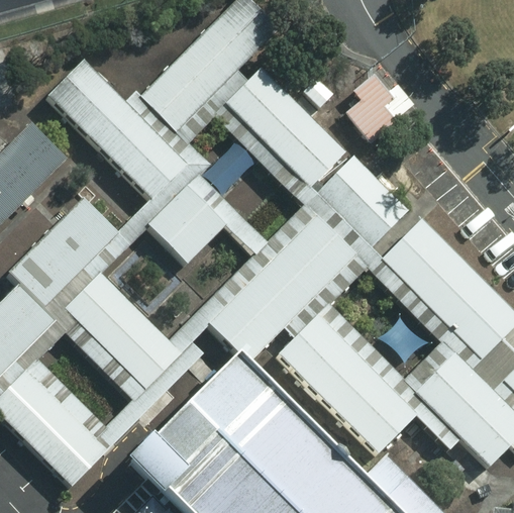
[(280,27),(252,0),(234,0),(140,96),(135,90),(126,100),(84,58),(47,95),(152,199),(119,232),(131,244),(149,226),(187,264),(225,224),(252,253),(268,239),(201,175),(213,164),(191,142),(216,116),(299,197),(344,150),(262,68),(249,80),(238,70),(280,27)]
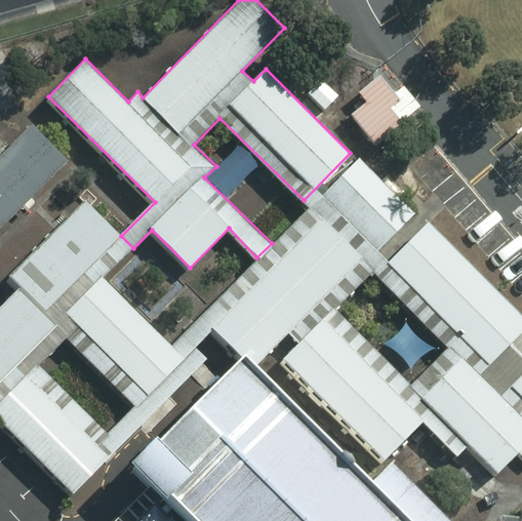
[(368,101),(353,113),(378,144),(405,122),(403,119),(422,104),(405,83),(396,91),(380,73),(360,90),(368,101)]
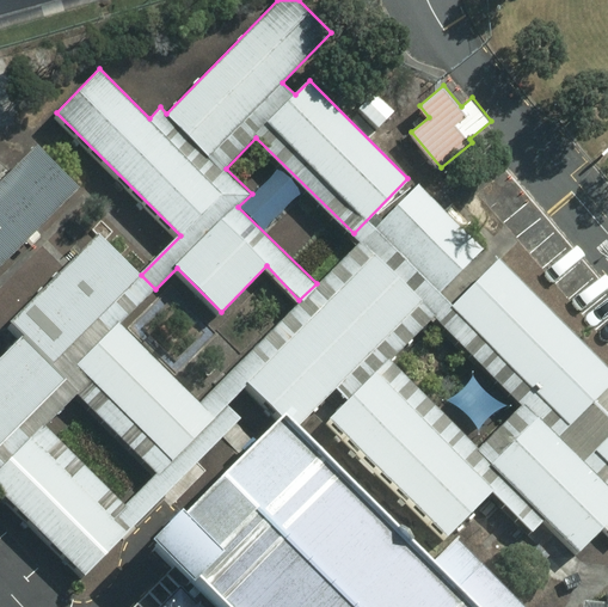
[(397,109),(376,90),(360,108),(380,126),(397,109)]
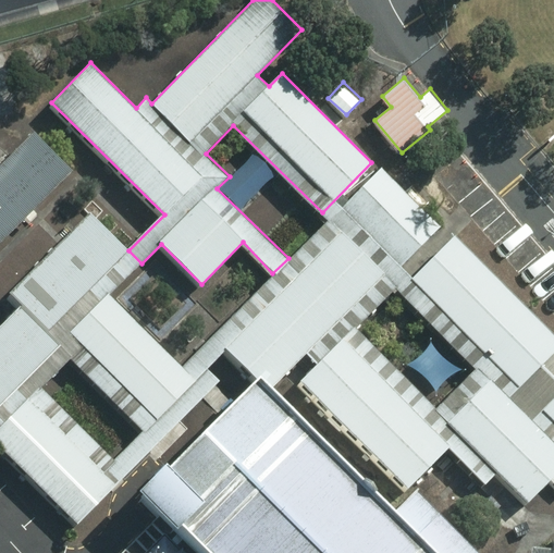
[(0,243),(72,169),(34,130),(0,163),(0,243)]
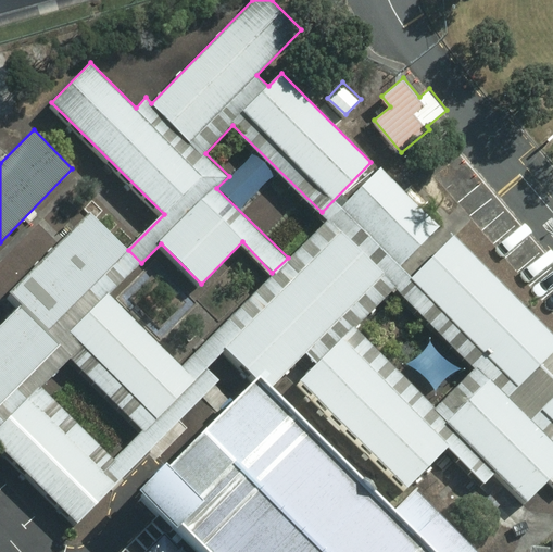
[(552,334),(454,235),(411,278),(399,265),(441,223),(382,163),(340,205),(335,200),(322,213),(339,230),(552,446),(552,334)]
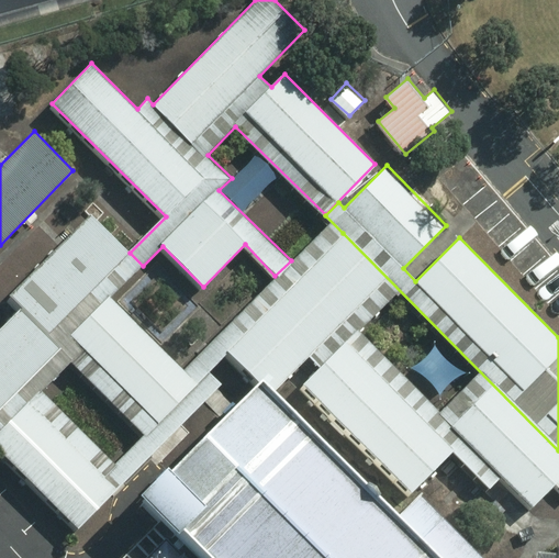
[(142,266),(90,214),(9,294),(22,308),(0,328),(0,452),(77,529),(118,489),(104,478),(118,465),(43,389),(70,361),(143,435),(197,382),(111,296),(142,266)]
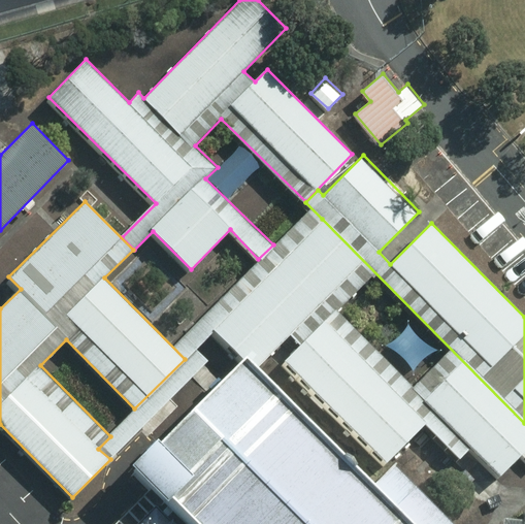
[(309,209),(173,347),(186,358),(212,331),(253,372),(290,335),(299,345),(283,361),(386,464),(425,424),(460,458),(472,447),(501,476),(524,451),(524,424),(451,349),(415,385),(338,308),(373,273),(309,209)]
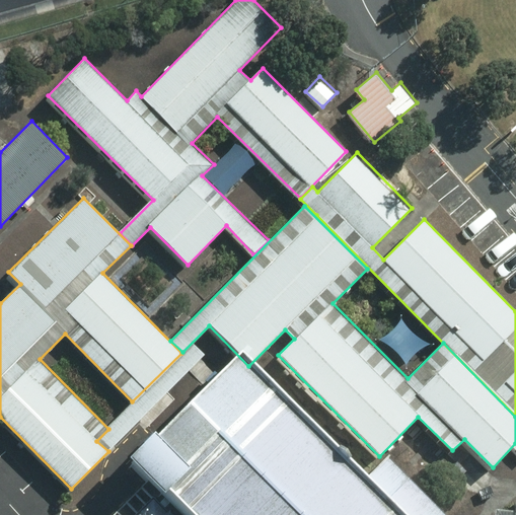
[(206,354),(194,341),(107,426),(111,429),(99,441),(108,450),(206,354)]
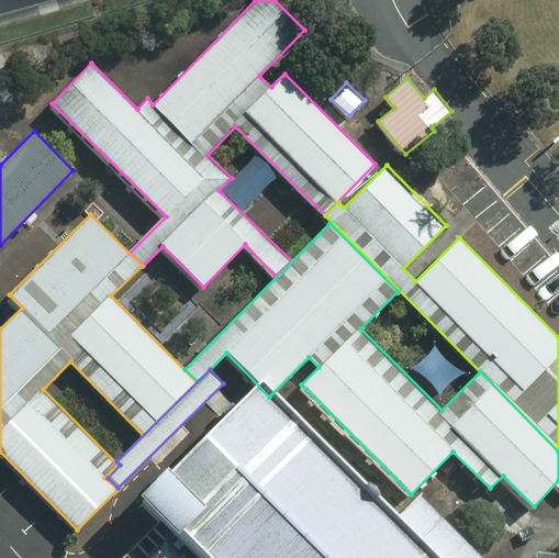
[(394,522),(256,386),(166,477),(163,473),(132,503),(167,539),(146,557),(482,557),(422,495),(394,522)]
